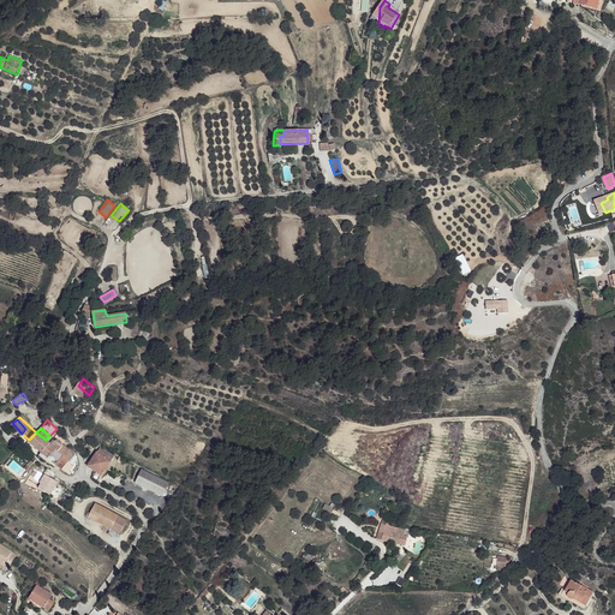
[(46,440),(36,433),(29,440),(28,442),(41,453),(49,443),(46,440)]
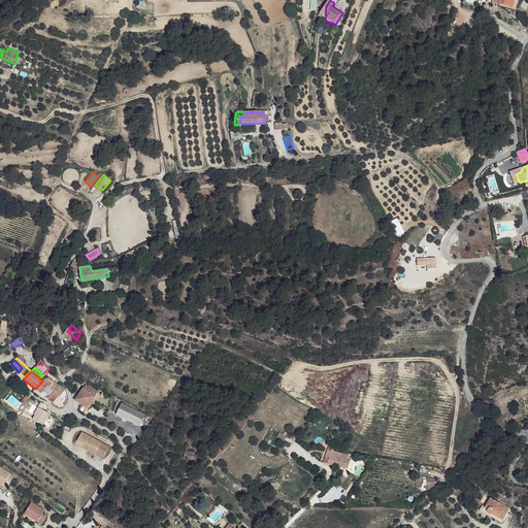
[(54,382),(45,376),(42,381),(35,389),(52,402),(60,394),(63,389),(54,382)]
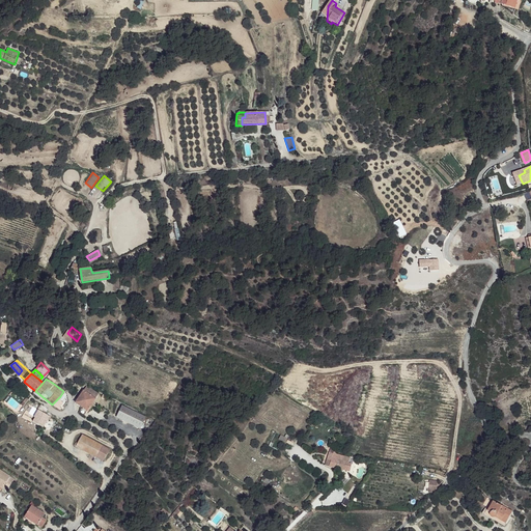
[(99,394),(86,387),(84,391),(95,398),(99,394)]
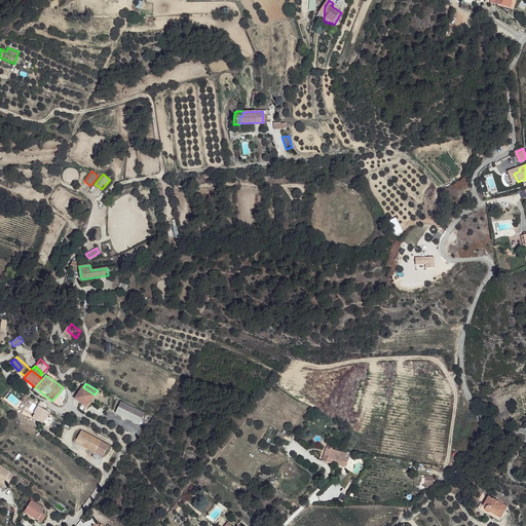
[(95,395),(83,387),(75,398),(87,406),(95,395)]
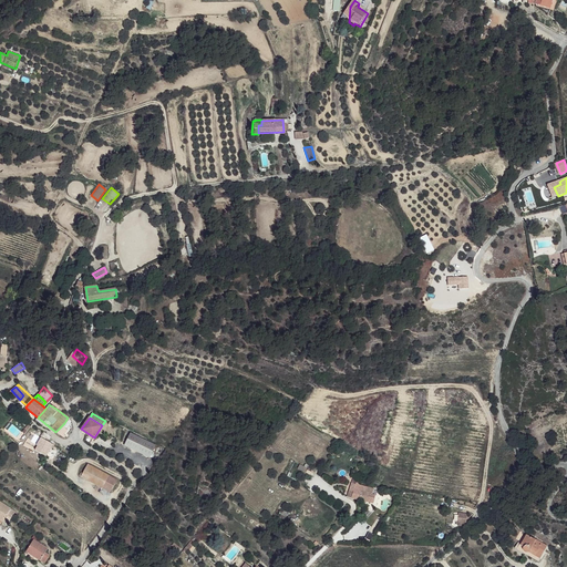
[(69,428),(64,423),(55,432),(62,435),(69,428)]
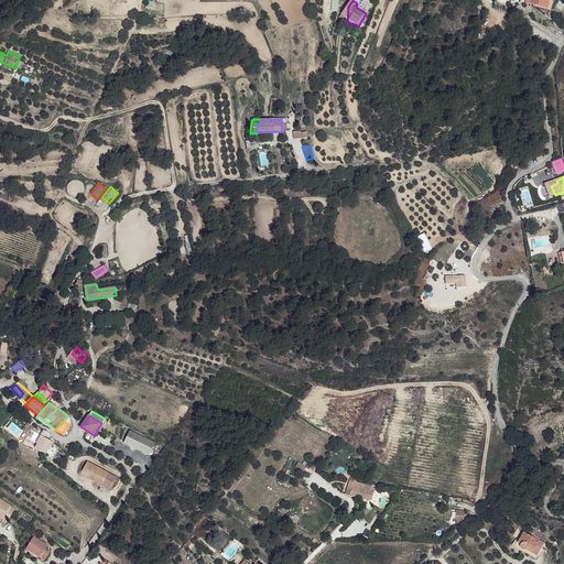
[(49,440),(44,436),(33,449),(38,453),(49,440)]
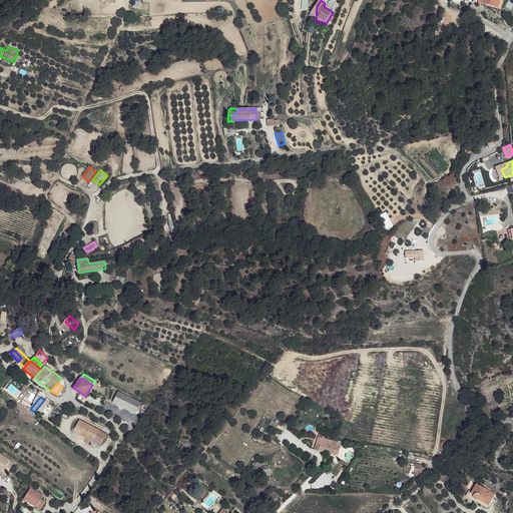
[(137,410),(117,397),(109,407),(130,421),(137,410)]
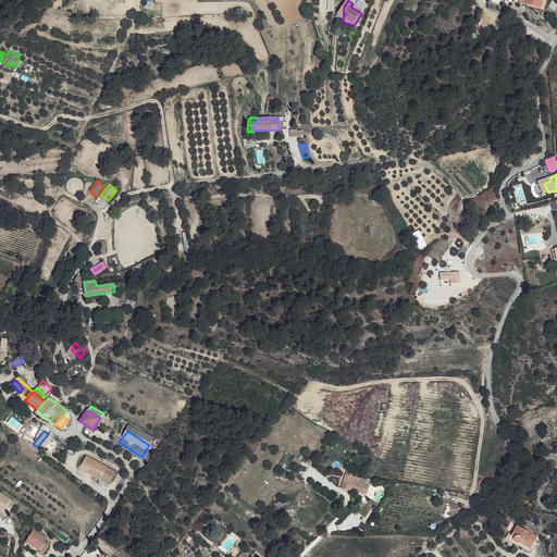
[(54,440),(48,434),(37,447),(44,453),(54,440)]
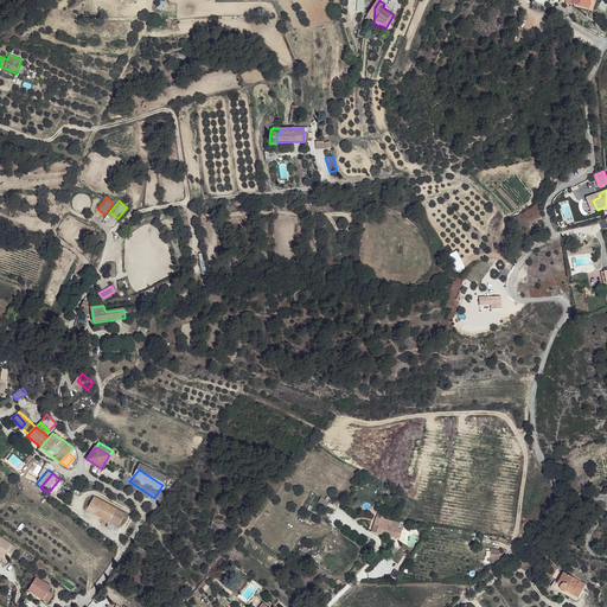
[(337,503),(321,496),(318,503),(333,510),(337,503)]
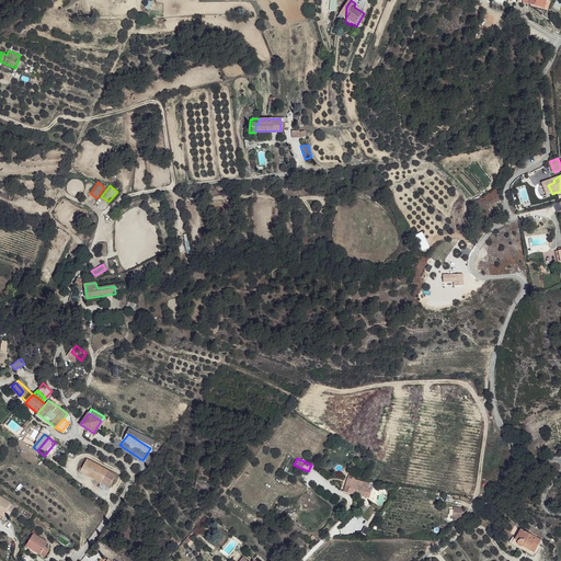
[(82,471),(110,488),(115,479),(87,462),(82,471)]
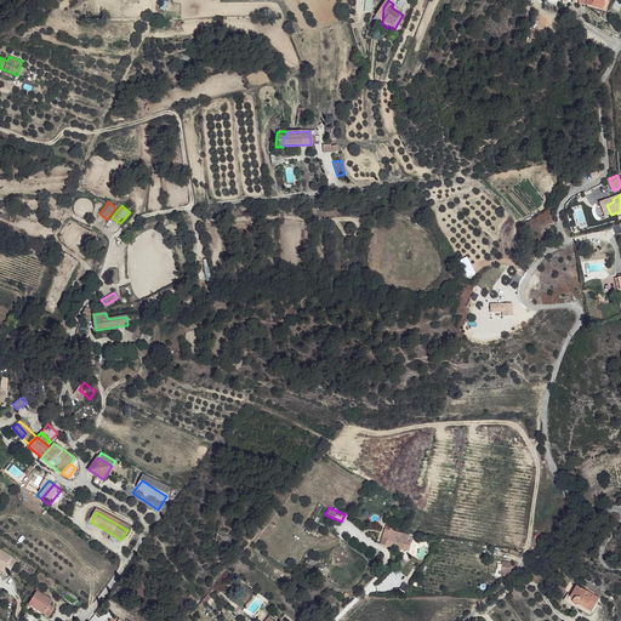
[(389,529),(385,545),(393,548),(397,537),(403,539),(404,533),(389,529)]
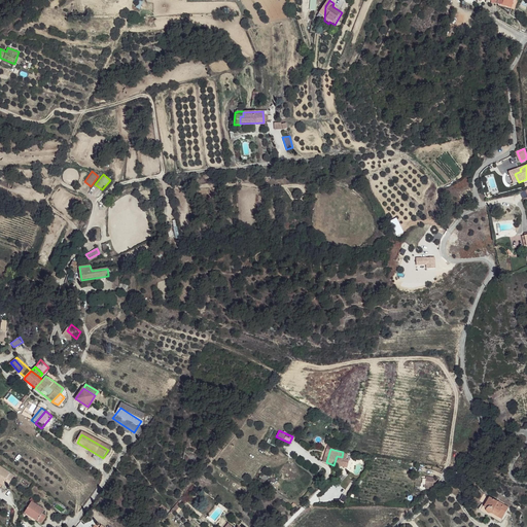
[(342,457),(337,456),(334,465),(341,466),(343,460),(343,458),(342,457)]
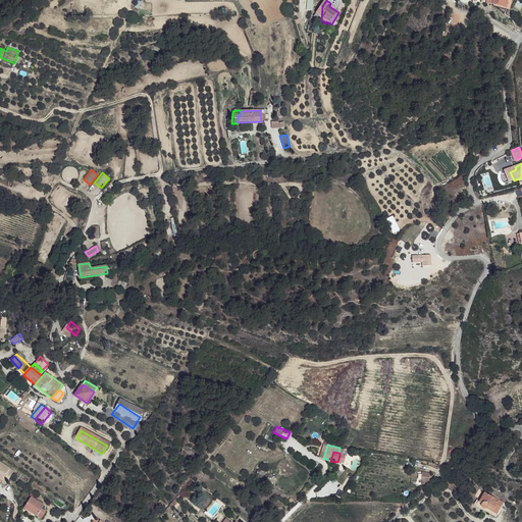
[(12,472),(0,464),(0,480),(1,481),(5,483),(12,472)]
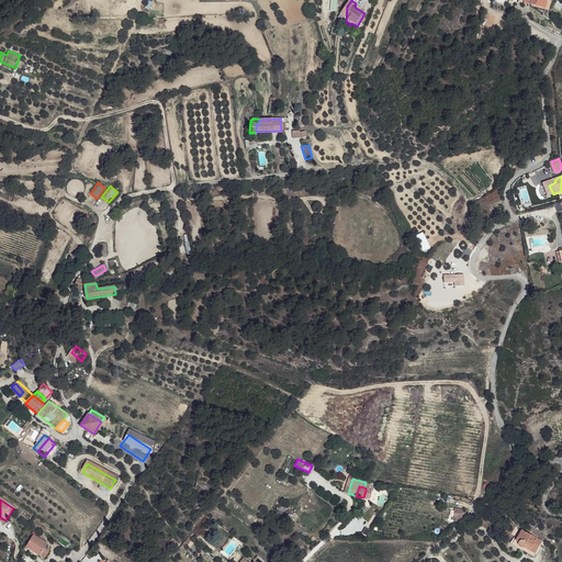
[(513,540),(535,554),(544,540),(524,527),(519,534),(517,532),(513,540)]
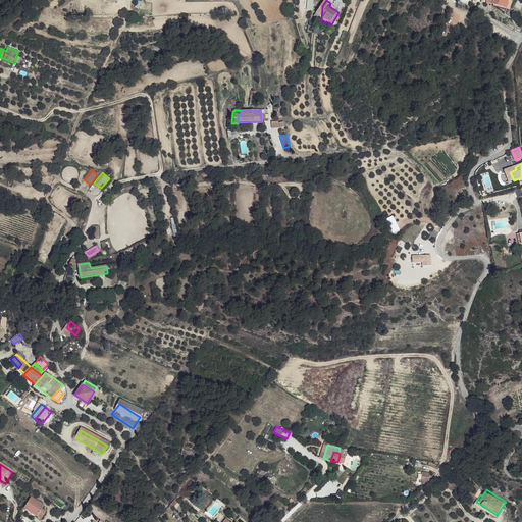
[(43,508),(31,500),(23,509),(34,517),(39,521),(45,514),(42,511),(43,508)]
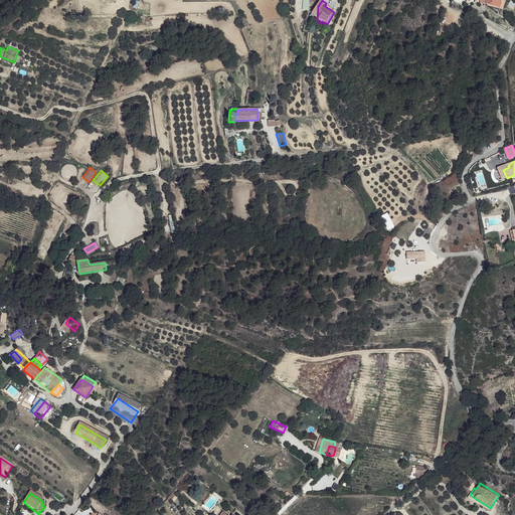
[(33,510),(23,502),(21,507),(30,513),(33,510)]
